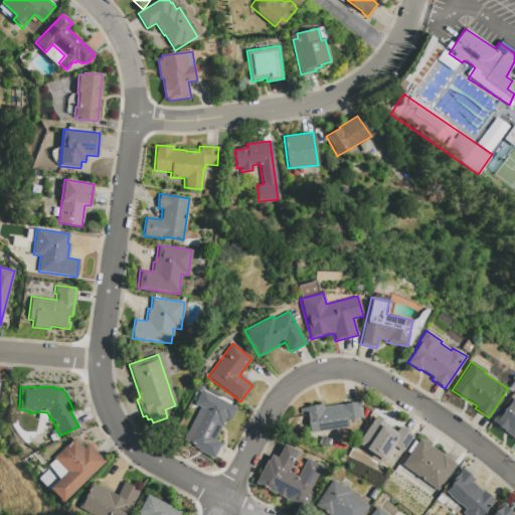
[(201,390),(236,408),(230,420),(225,418),(214,440),(220,443),(213,459),(197,451),(198,450),(193,447),(193,445),(182,440),(200,406),(194,403),(201,390)]
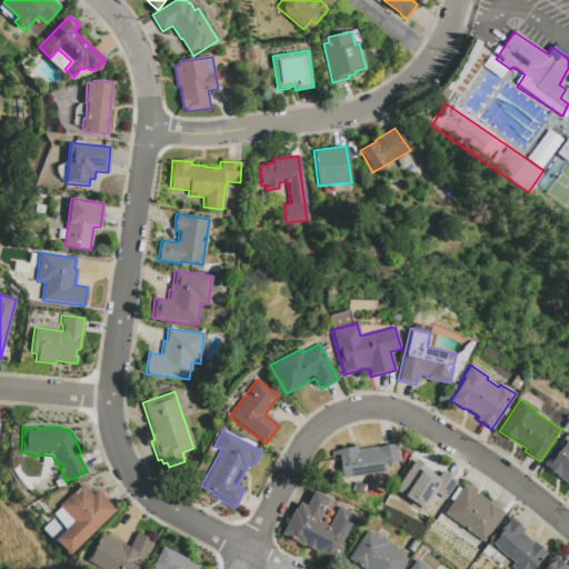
[(568,440),(567,439),(546,467),(568,485),(568,440)]
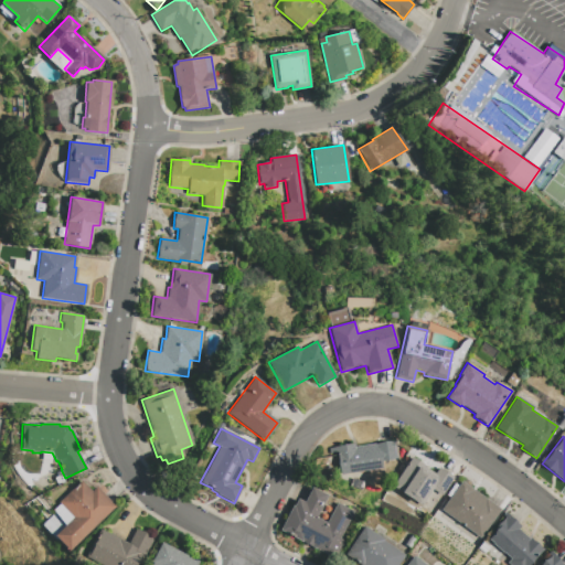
[(394,441),(396,458),(381,461),(381,468),(341,475),(336,452),(329,454),(328,448),(353,445),(353,447),(394,441)]
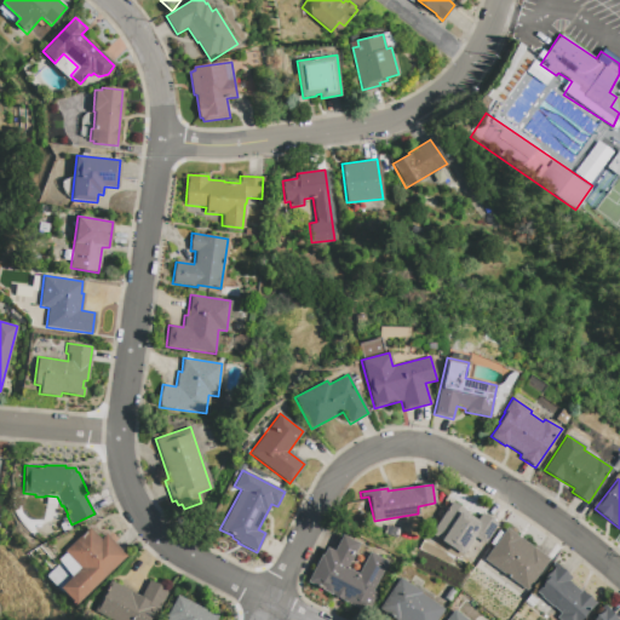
[(481,514),(497,523),(484,545),(475,538),(463,555),(431,534),(452,503),(477,520),(481,514)]
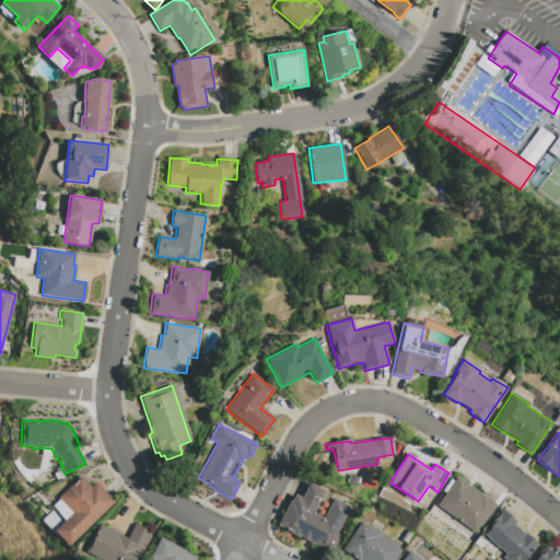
[(95,482),(114,502),(68,546),(55,532),(72,513),(58,498),(80,476),(90,487),(95,482)]
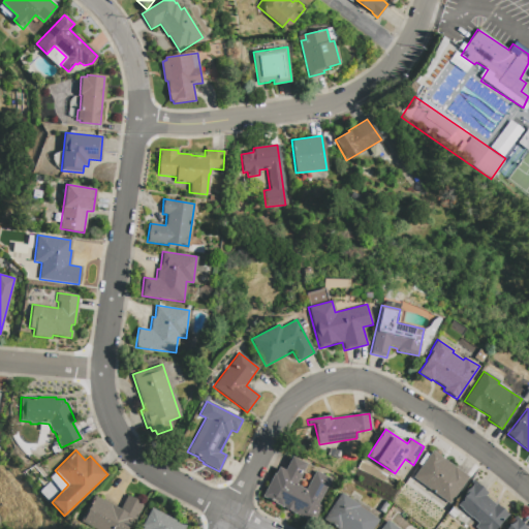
[(432,450),(468,477),(449,504),(412,477),(432,450)]
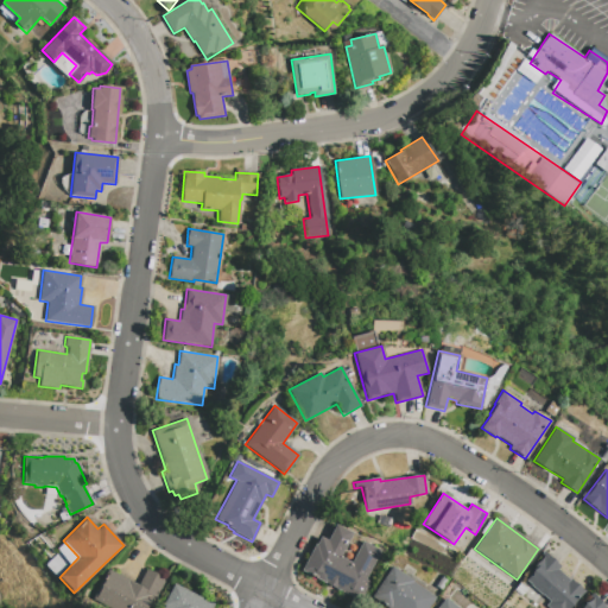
[(362,542),(379,551),(365,580),(369,582),(360,601),(301,571),(315,544),(316,544),(320,537),(327,540),(335,524),(352,533),(340,557),(350,563),(362,542)]
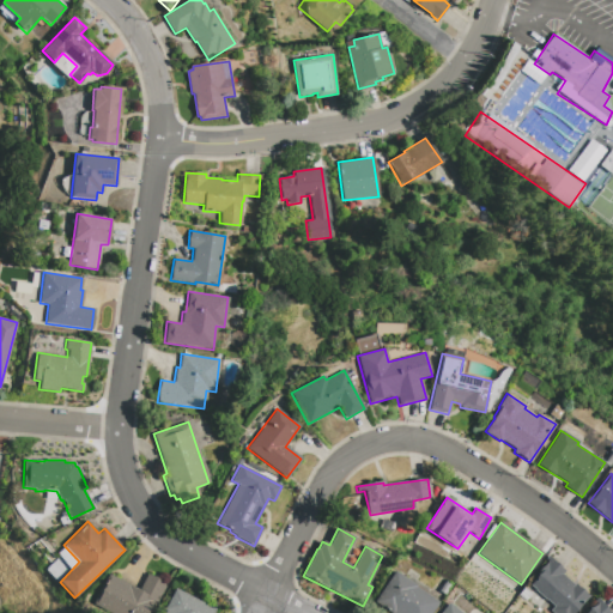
[(552,612),(574,612),(589,596),(575,583),(574,586),(562,575),(564,571),(551,559),(536,575),(538,576),(530,586),(553,606),(550,611),(552,612)]
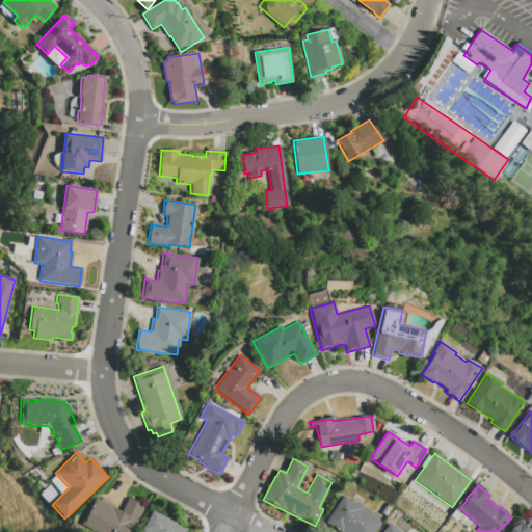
[(342,496),(324,523),(338,531),(374,531),(380,523),(361,509),(361,508),(342,496)]
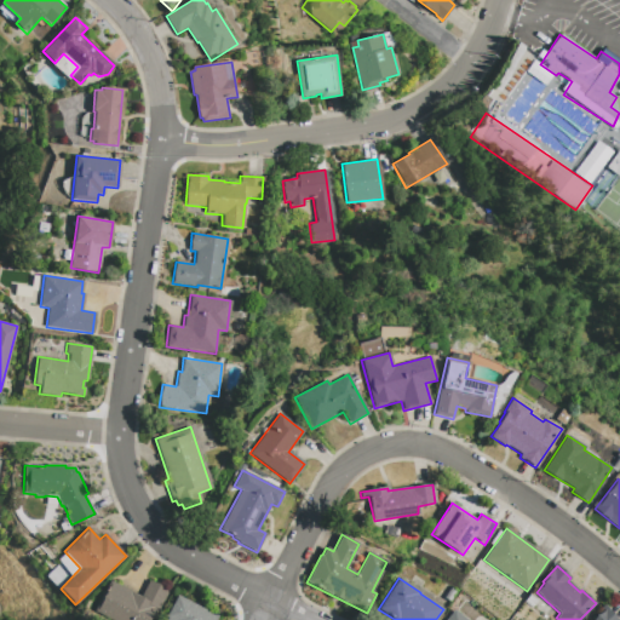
[(149,580),(141,596),(109,580),(95,612),(110,619),(149,619),(155,608),(158,609),(167,590),(149,580)]
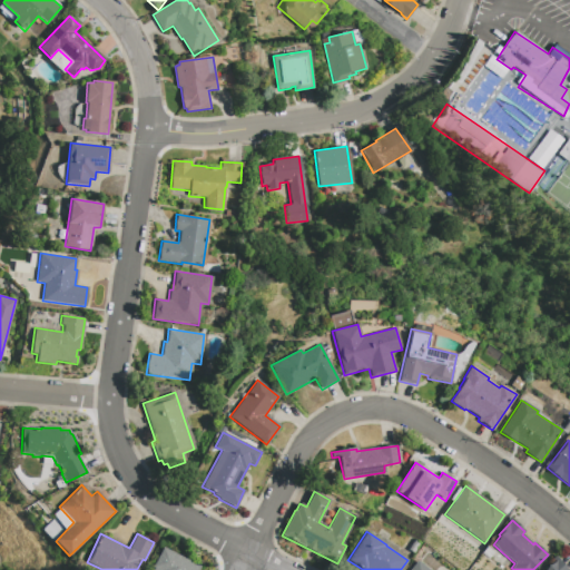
[(163,548),(153,568),(154,568),(151,569),(197,569),(199,567),(163,548)]
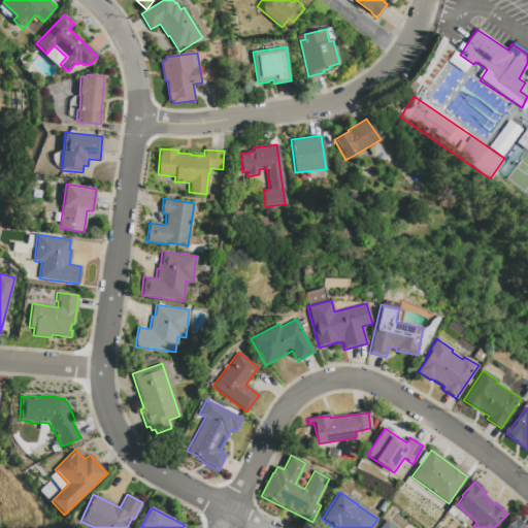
[(526,527),(504,527),(517,518),(526,527)]
